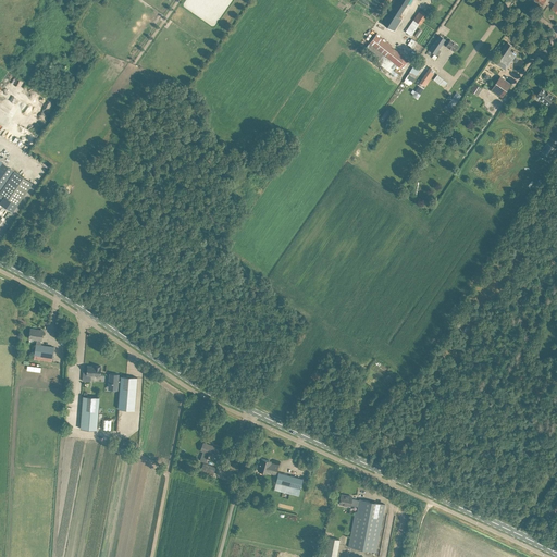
[(399,17),(409,1),(409,0),(397,0),(382,23),(394,31),(403,19),(399,17)]
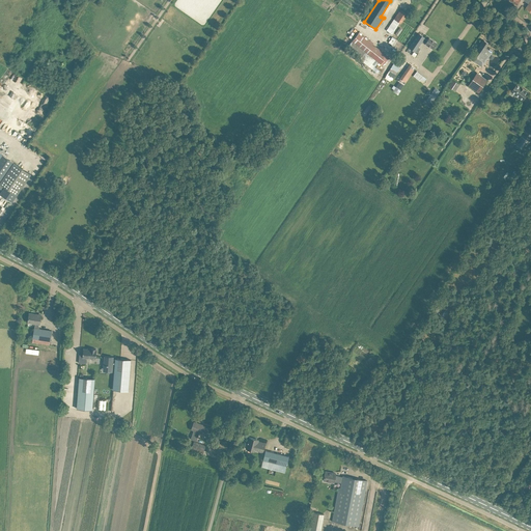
[(400,23),(408,14),(400,9),(394,19),(400,23)]
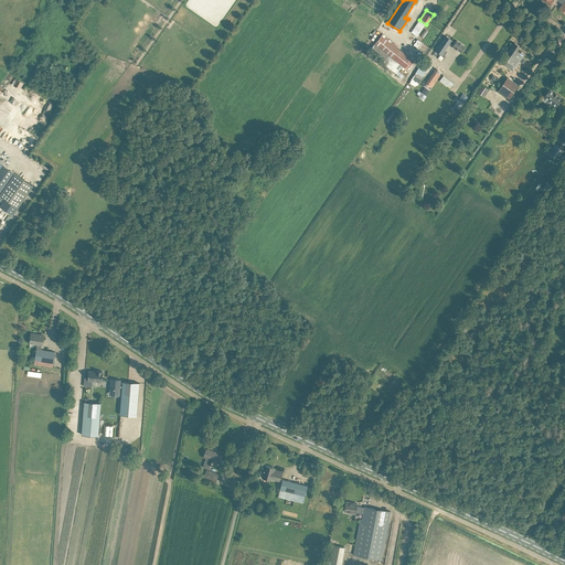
[(383,33),(374,44),(371,49),(385,60),(383,63),(396,74),(403,66),(407,70),(414,61),(411,59),(411,57),(396,46),(397,45),(383,33)]
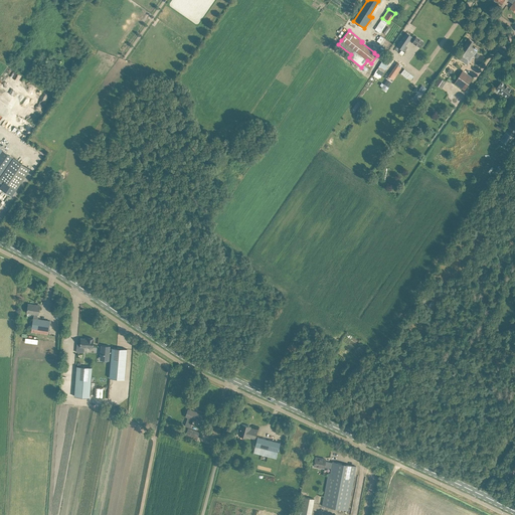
[(411,36),(406,32),(397,45),(405,51),(407,47),(404,46),(408,39),(411,36)]
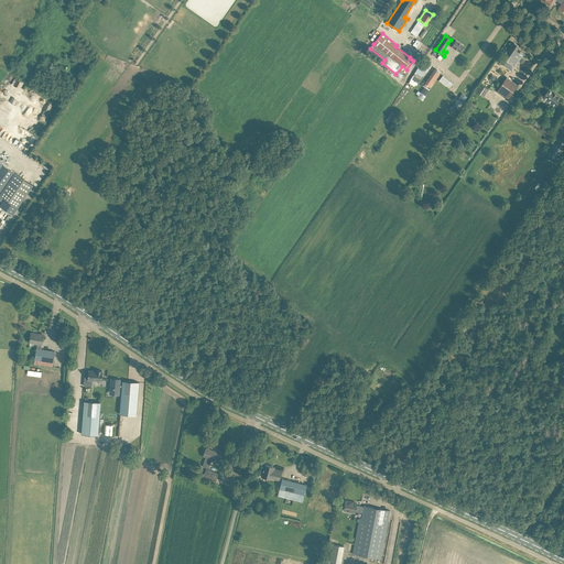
[(416,40),(413,45),(419,50),(423,43),(416,40)]
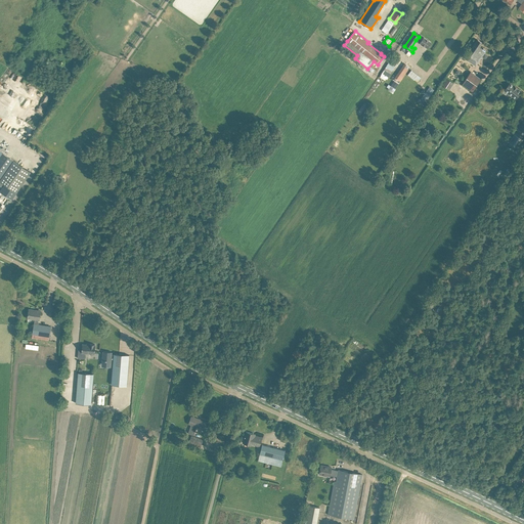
[(427,48),(431,42),(424,37),(422,39),(419,37),(416,40),(419,43),(427,48)]
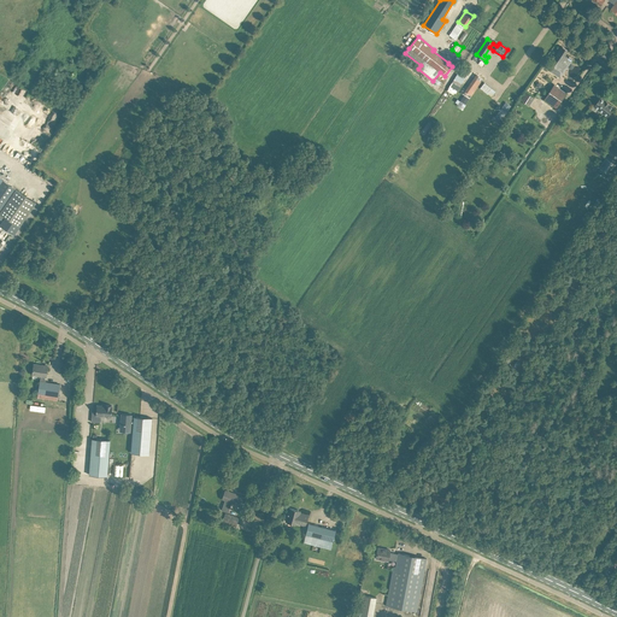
[(571,60),(564,56),(568,51),(562,46),(550,64),(563,72),(571,60)]
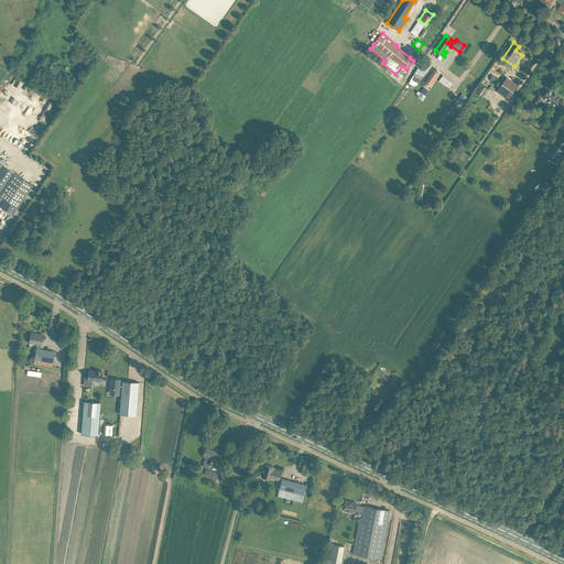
[(409,84),(416,87),(425,68),(419,64),(409,84)]
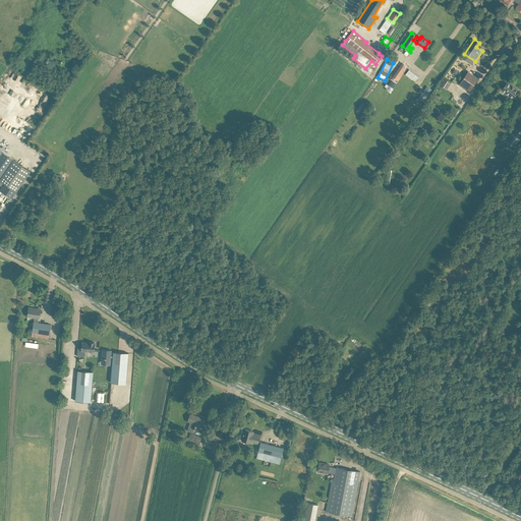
[(485,71),(489,65),(482,61),(478,66),(485,71)]
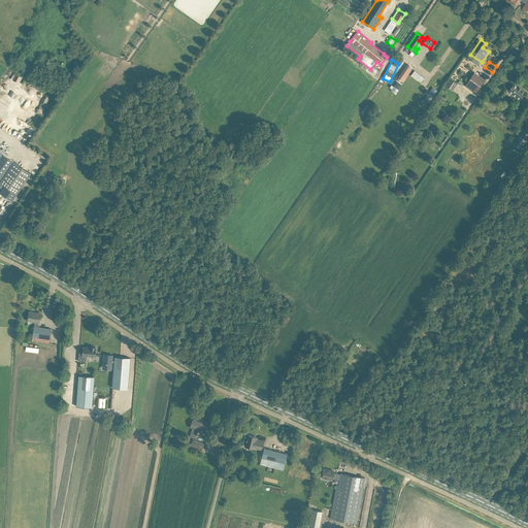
[(415,70),(410,74),(418,80),(421,75),(421,74),(415,70)]
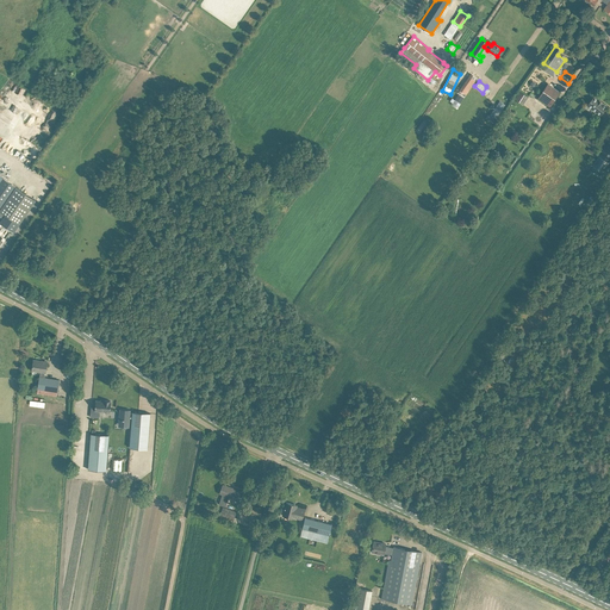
[(549,106),(560,92),(548,83),(537,98),(549,106)]
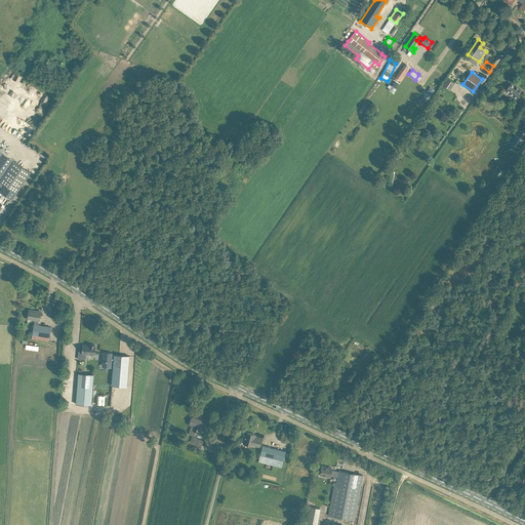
[(443,85),(450,89),(454,83),(448,78),(443,85)]
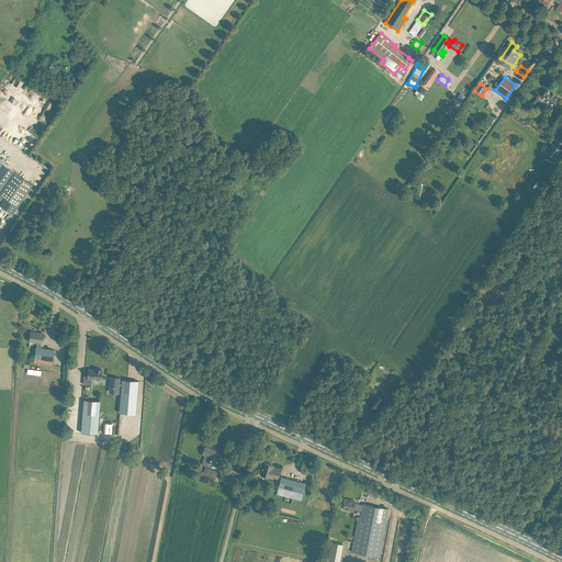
[(555,103),(560,98),(555,94),(552,91),(552,92),(548,89),(541,97),(553,107),(554,105),(557,108),(554,111),(558,114),(561,108),(561,105),(559,104),(555,103)]
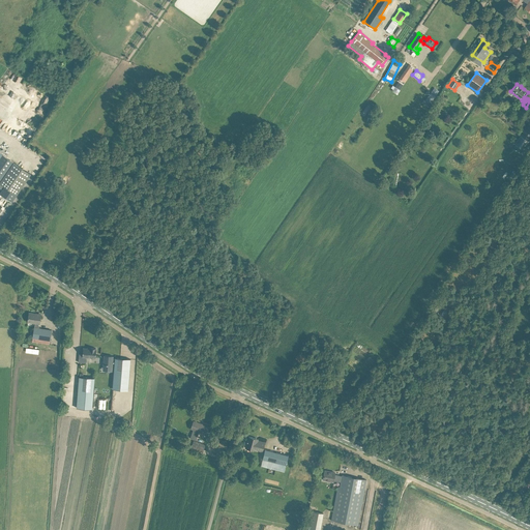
[(434,88),(425,100),(430,104),(439,91),(434,88)]
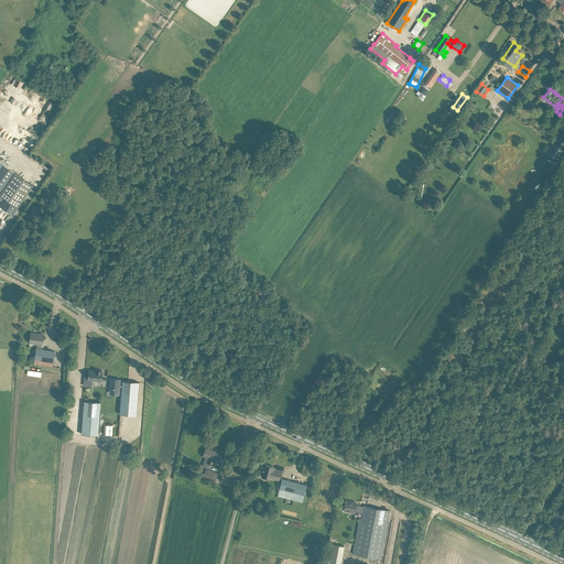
[(563,150),(563,149),(563,132),(563,131),(555,143),(549,153),(557,159),(563,150)]
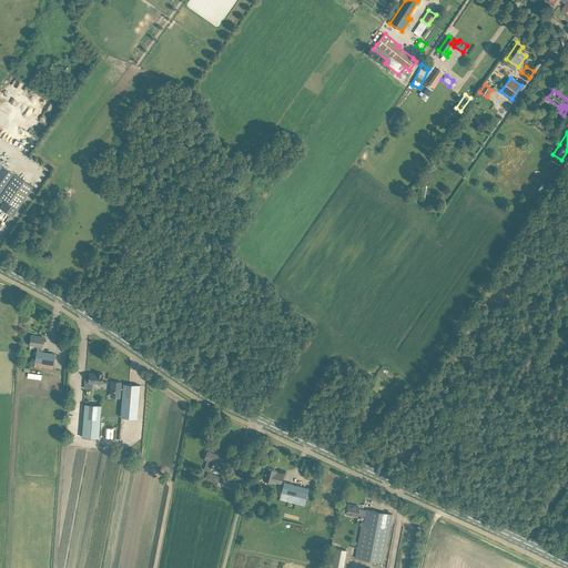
[(14,213),(33,186),(20,178),(0,163),(0,195),(4,200),(1,204),(0,206),(0,210),(4,213),(6,214),(11,217),(14,213)]
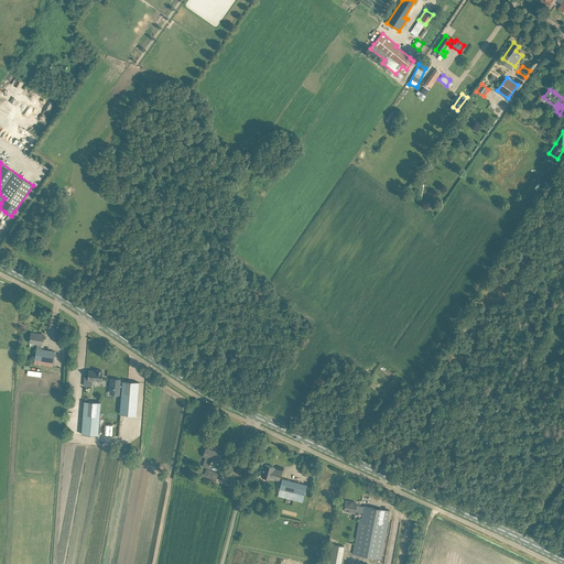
[(55,351),(53,351),(41,349),(42,345),(43,335),(31,333),(30,343),(38,344),(36,348),(34,364),(53,366),(55,351)]
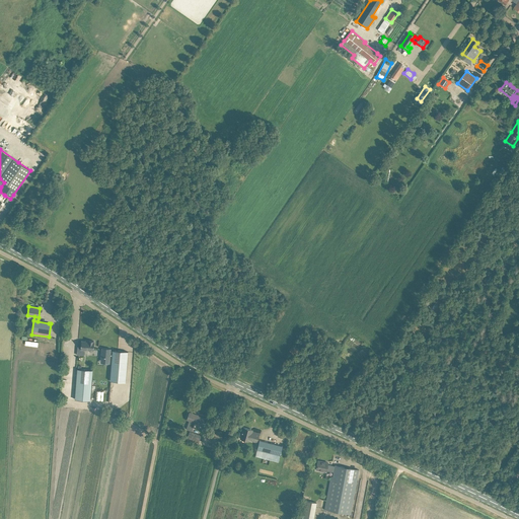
[(84,355),(84,351),(84,349),(93,350),(94,342),(93,342),(93,341),(88,341),(88,342),(81,341),(81,347),(78,347),(77,355),(84,355)]
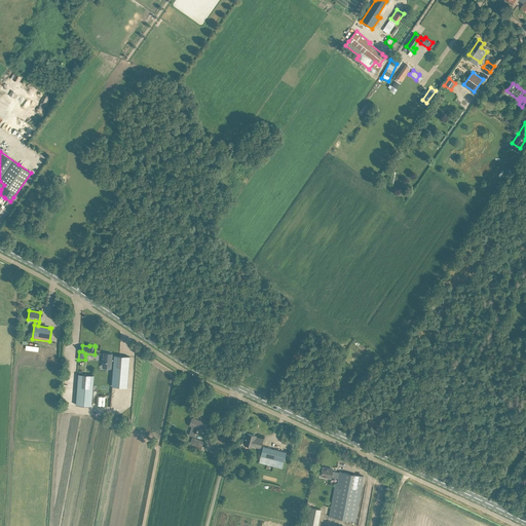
[(43,347),(43,359),(53,360),(54,348),(43,347)]
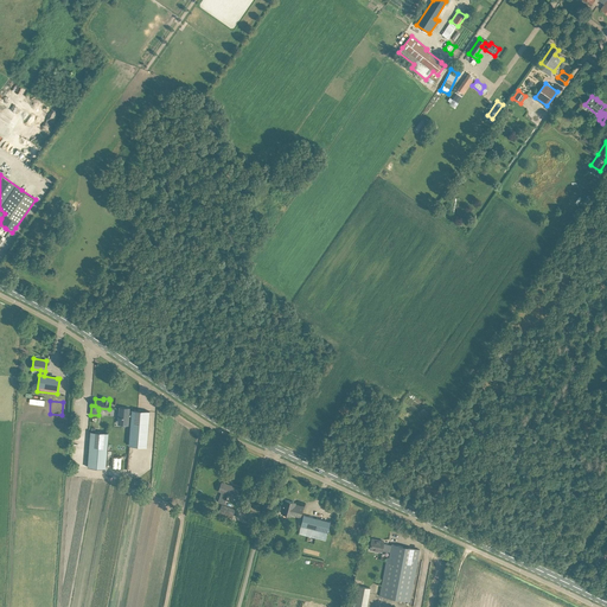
[(147,446),(149,410),(132,409),(132,410),(129,410),(129,408),(120,407),(119,410),(119,416),(123,417),(123,422),(131,422),(129,445),(147,446)]
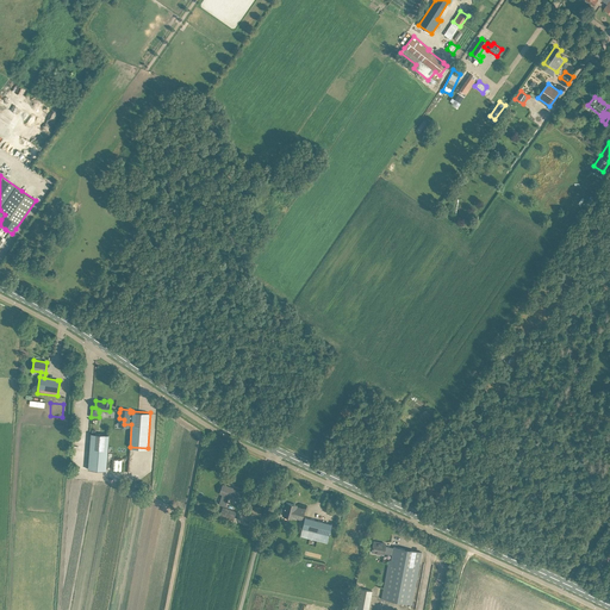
[(91,434),(88,470),(106,471),(109,435),(91,434)]
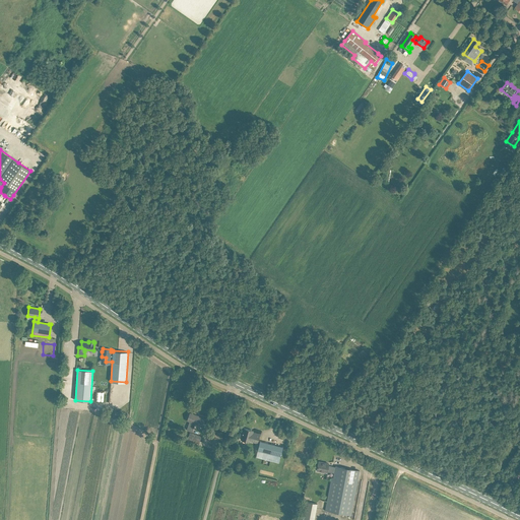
[(202,426),(204,418),(205,418),(190,412),(187,420),(190,421),(187,430),(192,432),(193,429),(192,428),(194,423),(202,426)]
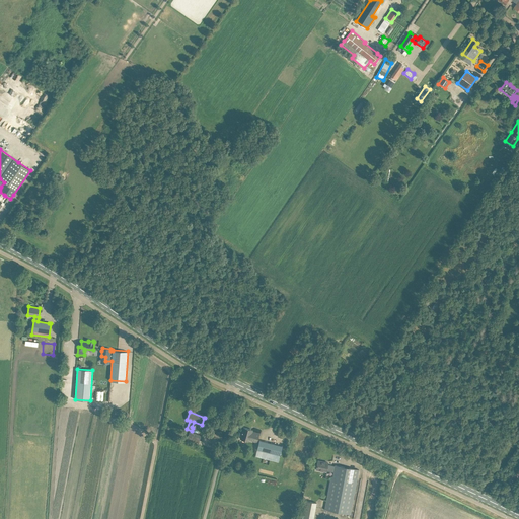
[(260,433),(252,431),(252,430),(243,427),(240,437),(256,442),(260,433)]
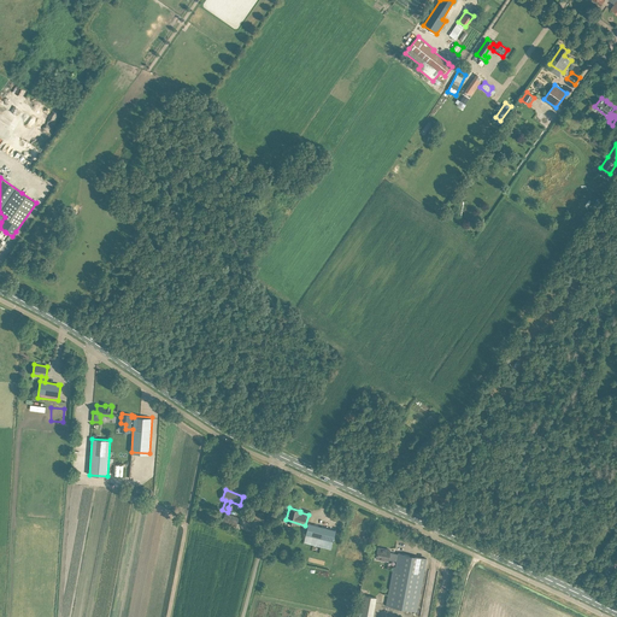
[(253,512),(247,533),(254,535),(260,515),(253,512)]
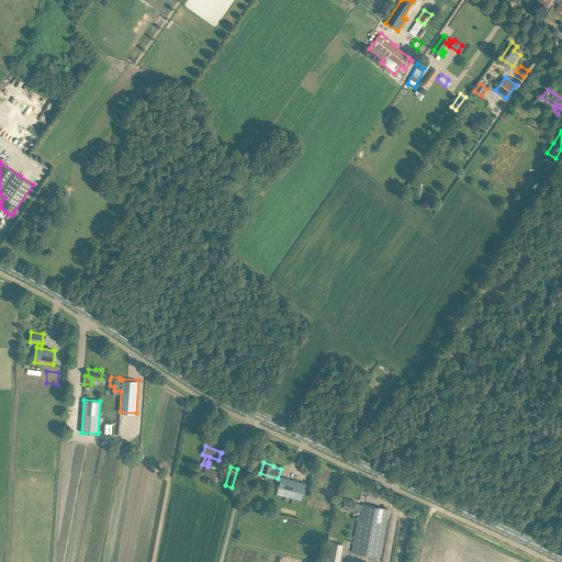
[(202,476),(214,481),(217,471),(205,468),(202,476)]
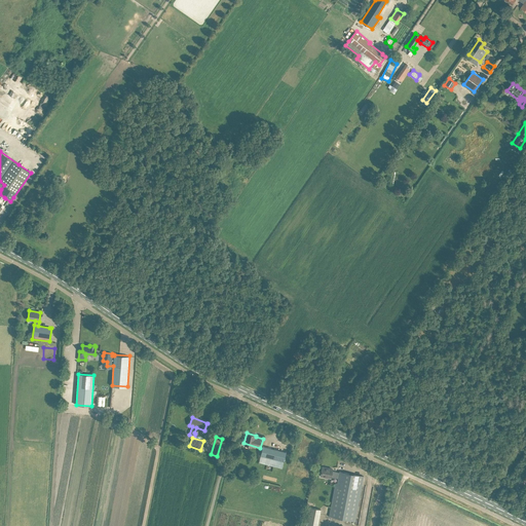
[(261,456),(284,461),(286,452),(263,446),(261,456)]
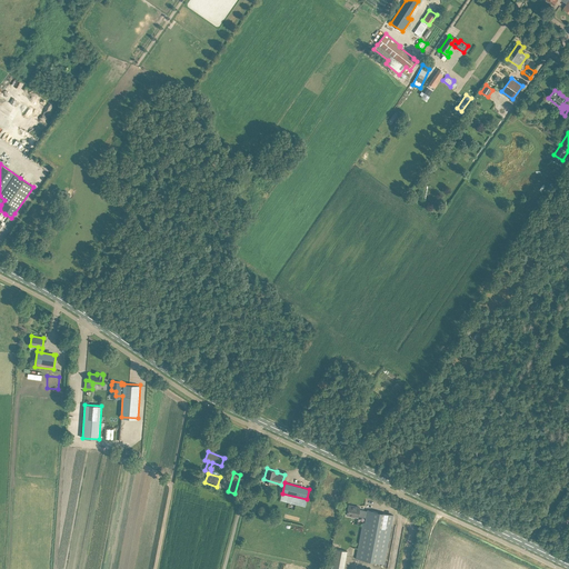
[(365,522),(363,522),(356,558),(385,563),(393,515),(368,510),(367,511),(359,509),(360,507),(348,505),(347,515),(358,517),(358,516),(366,518),(365,522)]
